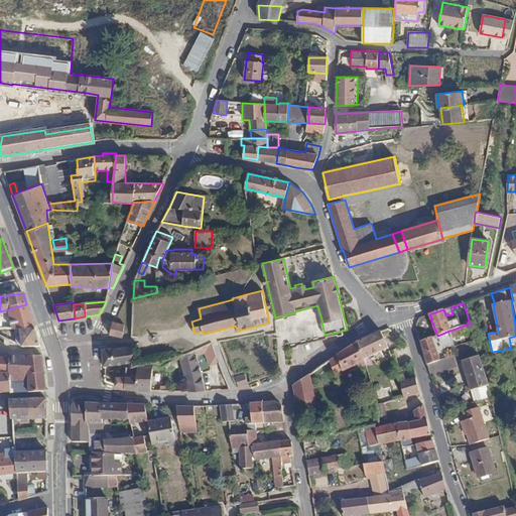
[(20,330),(35,329),(26,304),(8,309),(12,330),(13,330),(20,330)]
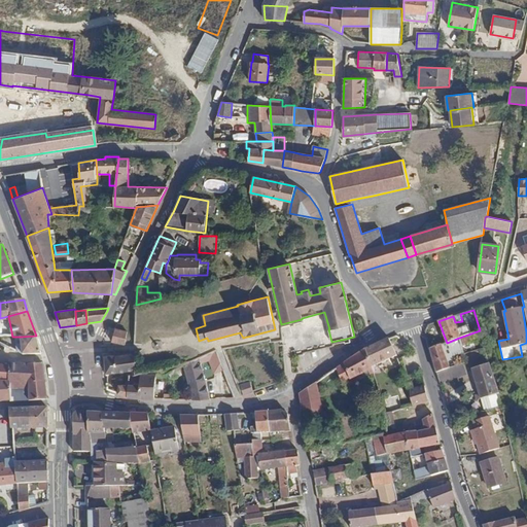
[(128,331),(115,329),(112,340),(112,342),(125,345),(128,331)]
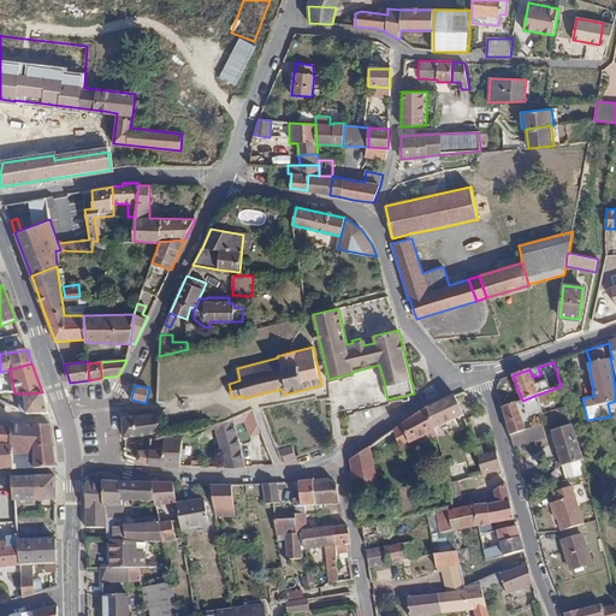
[(563,395),(561,386),(537,395),(540,404),(563,395)]
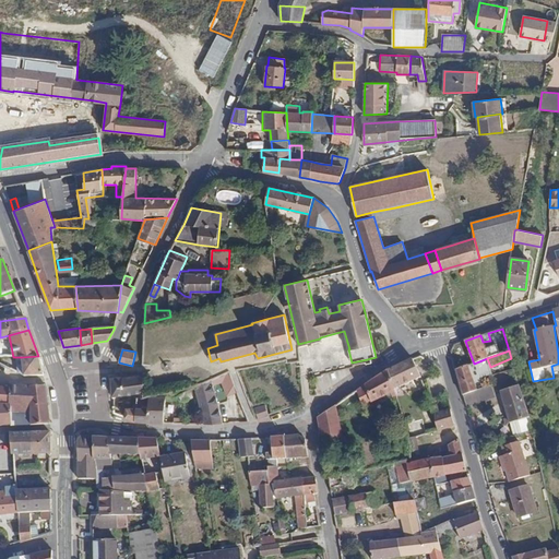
[(24,377),(44,376),(38,356),(22,357),(24,377)]
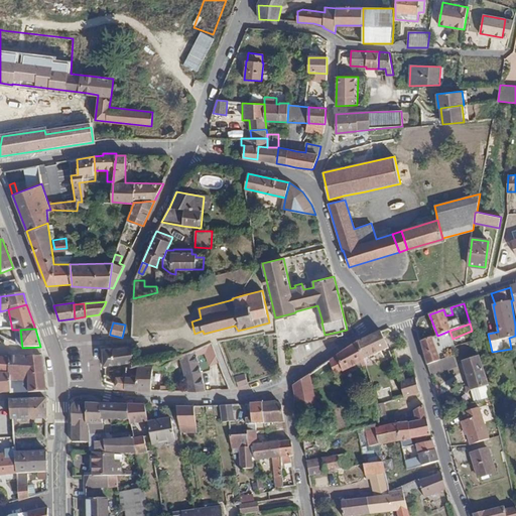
[(12,330),(0,330),(0,336),(10,342),(13,330),(12,330)]
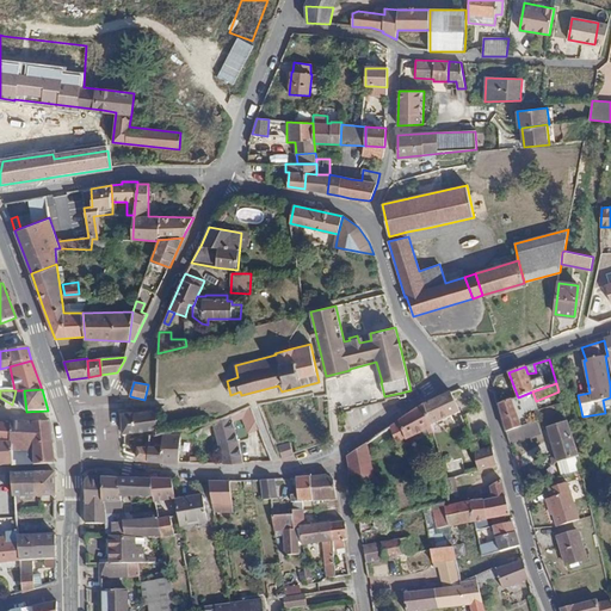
[(518,397),(499,405),(501,414),(506,432),(531,424),(528,413),(538,411),(536,401),(532,392),(518,397)]
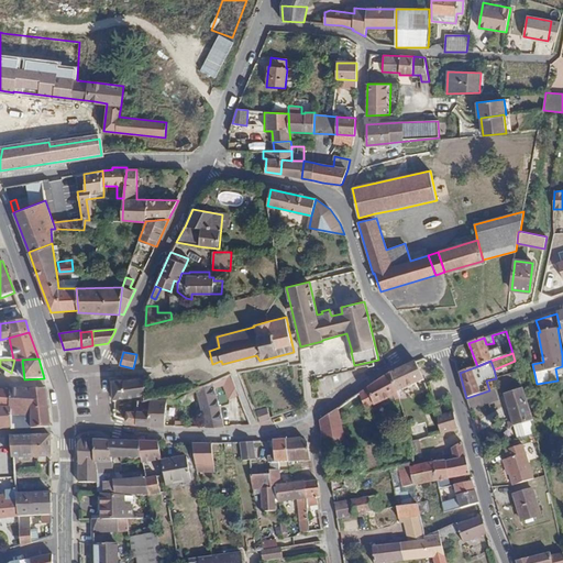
[(424,379),(416,362),(392,373),(397,392),(424,379)]
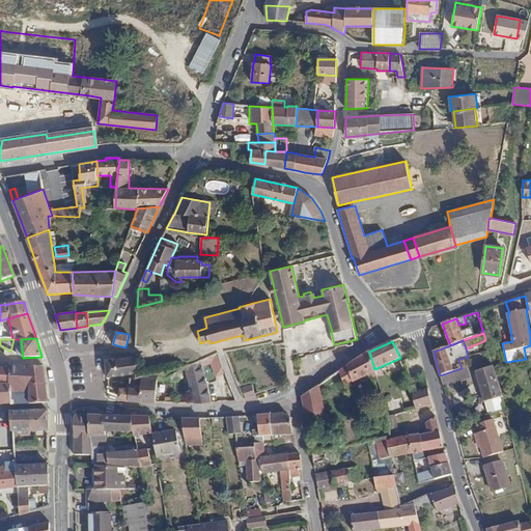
[(374,369),(369,352),(339,371),(344,387),(375,372),(374,369)]
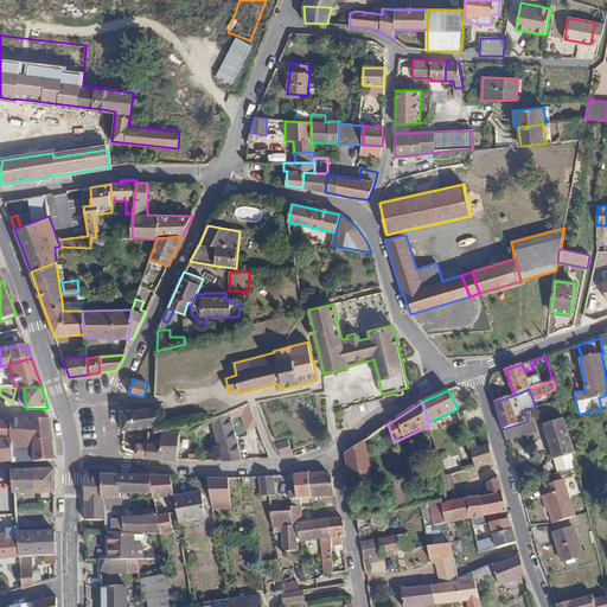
[(247,430),(257,427),(249,404),(238,409),(241,417),(247,430)]
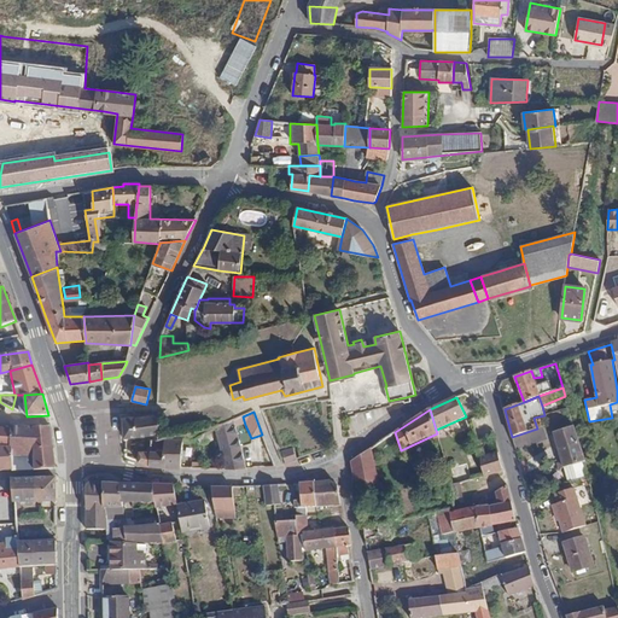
[(124,438),(158,435),(158,415),(123,418),(124,438)]
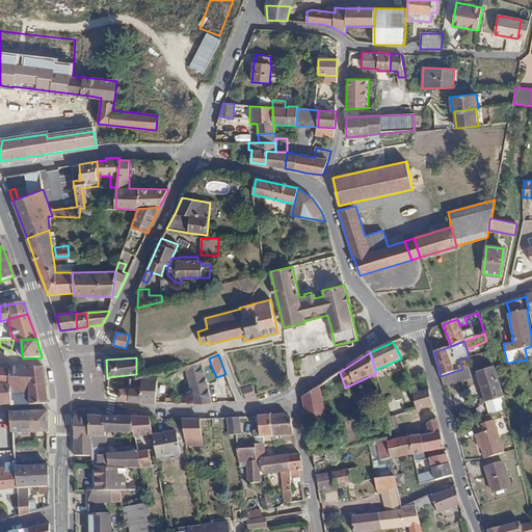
[(209,358),(202,362),(203,370),(211,366),(209,358)]
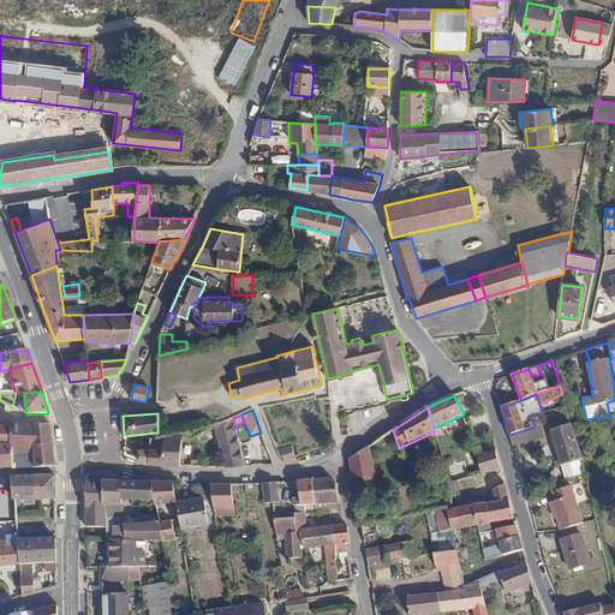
[(233,418),(214,427),(224,467),(245,466),(234,428),(233,418)]
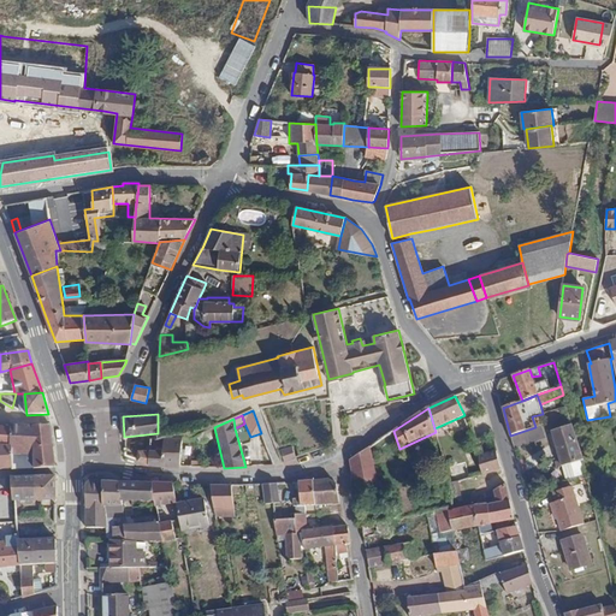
[(0,469),(12,469),(13,471),(55,468),(49,424),(42,425),(34,426),(22,425),(22,427),(11,427),(12,448),(0,446),(0,469)]
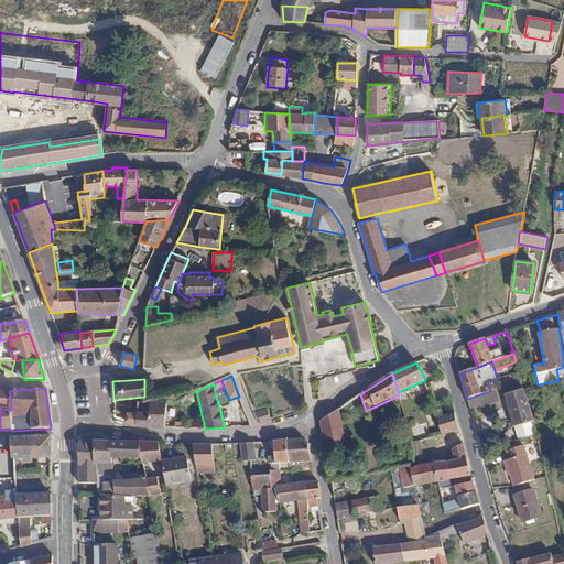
[(490,391),(467,399),(470,410),(500,401),(496,389),(490,391)]
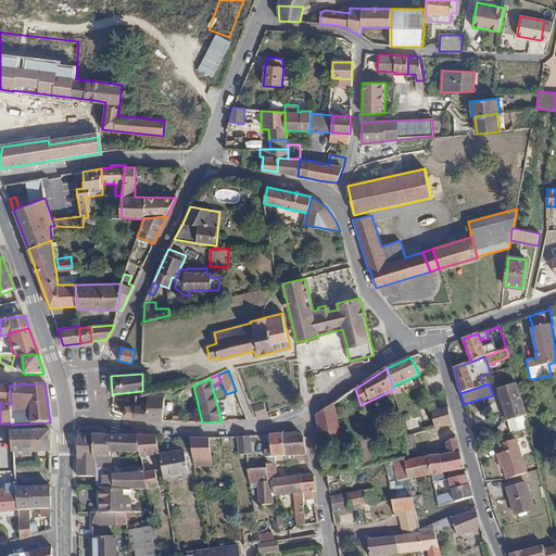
[(497,390),(508,422),(527,416),(517,383),(497,390)]
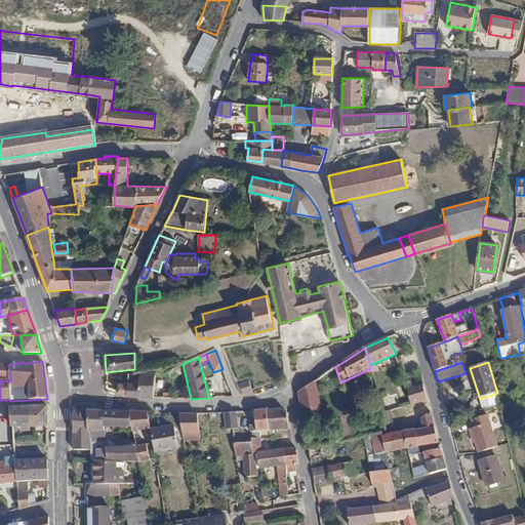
[(0,363),(0,380),(10,381),(9,364),(0,363)]
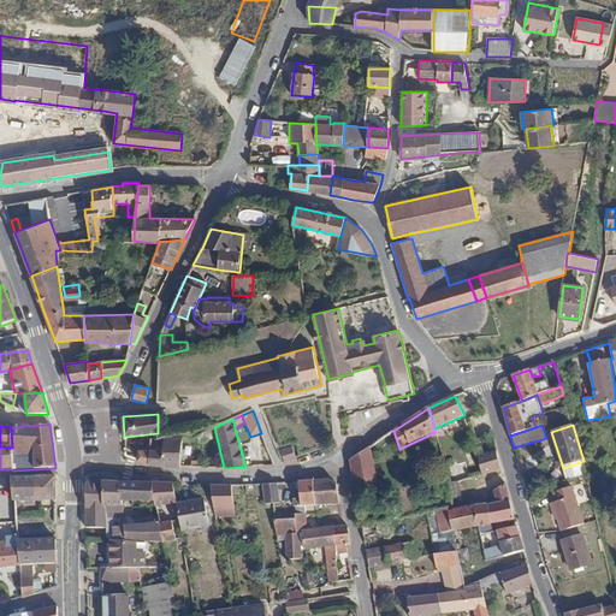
[(181,467),(183,437),(158,439),(150,439),(150,455),(150,465),(181,467)]
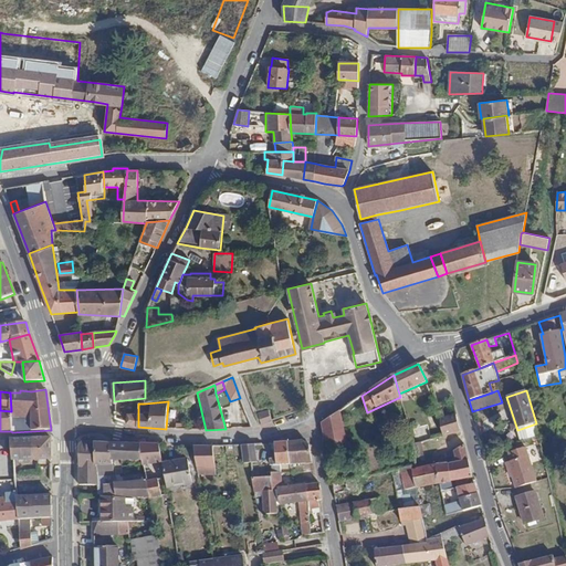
[(261,425),(272,420),(269,410),(258,413),(261,425)]
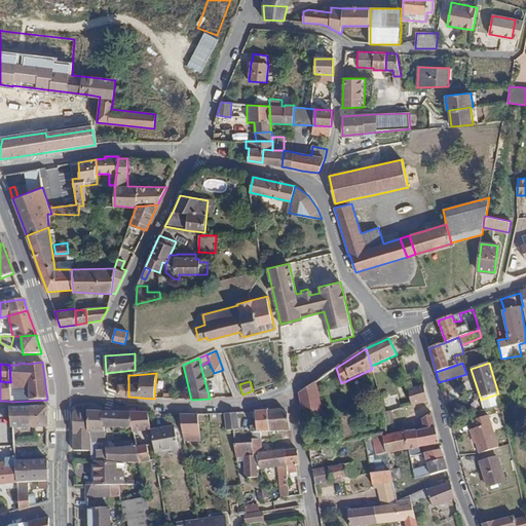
[(320,400),(316,381),(299,393),(300,399),(301,404),(320,400)]
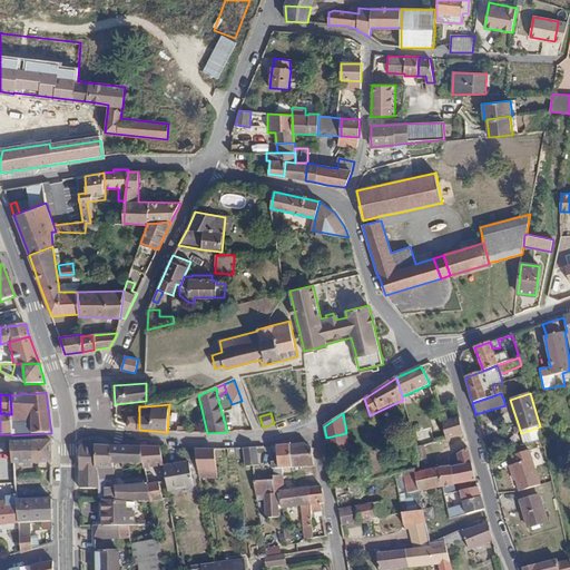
[(139,430),(139,421),(128,416),(128,426),(139,430)]
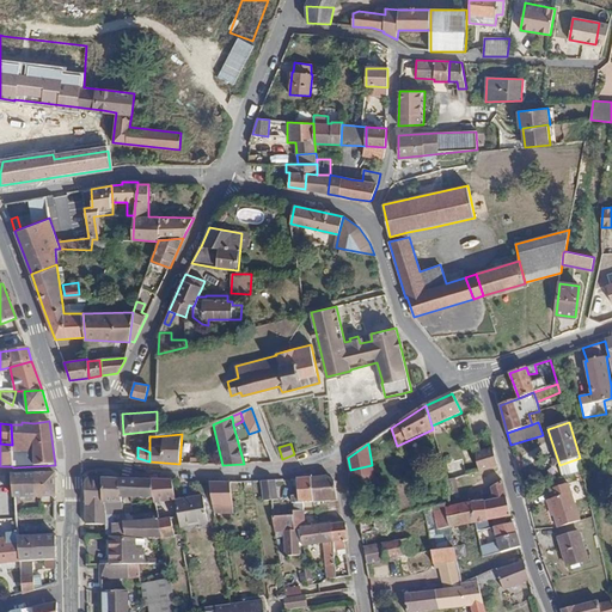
[(481,472),(499,466),(494,448),(476,453),(481,472)]
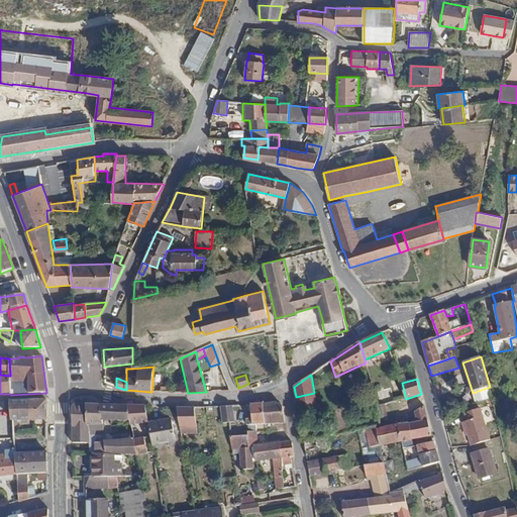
[(473,393),(477,403),(493,398),(490,387),(473,393)]
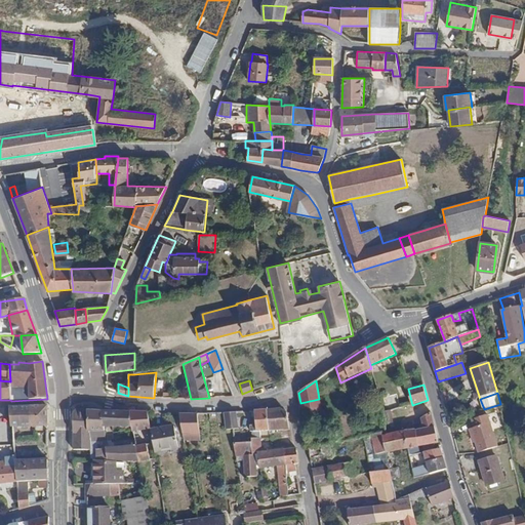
[(393,422),(388,396),(378,398),(385,425),(393,422)]
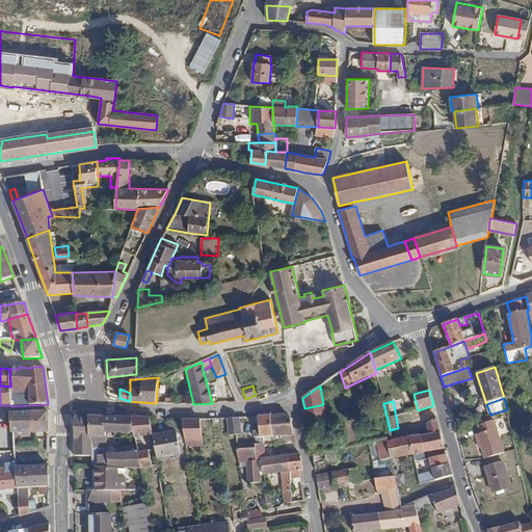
[(323,404),(304,408),(307,425),(326,421),(323,404)]
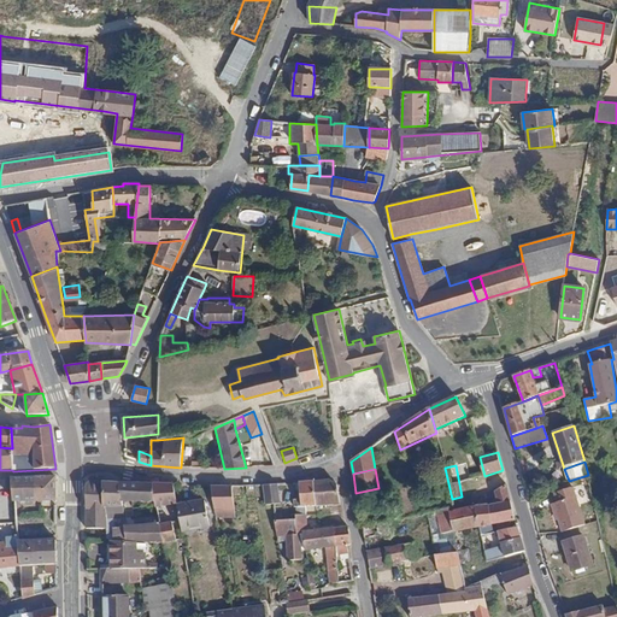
[(13,501),(56,500),(56,477),(11,479),(13,501)]
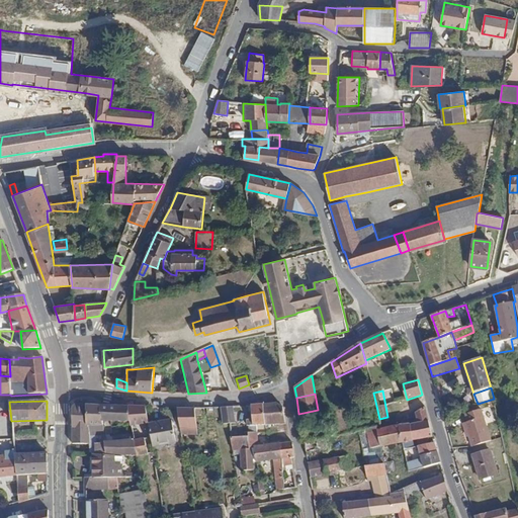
[(277,404),(263,405),(266,425),(286,424),(283,408),(277,404)]
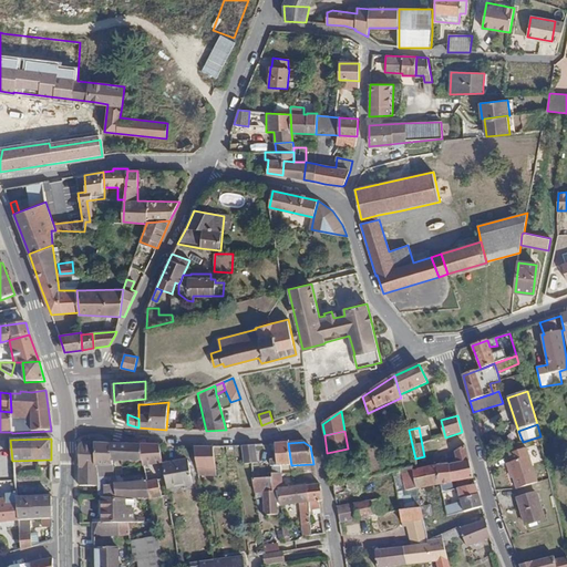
[(79,446),(80,486),(99,486),(96,466),(95,466),(95,443),(83,443),(81,445),(79,446)]
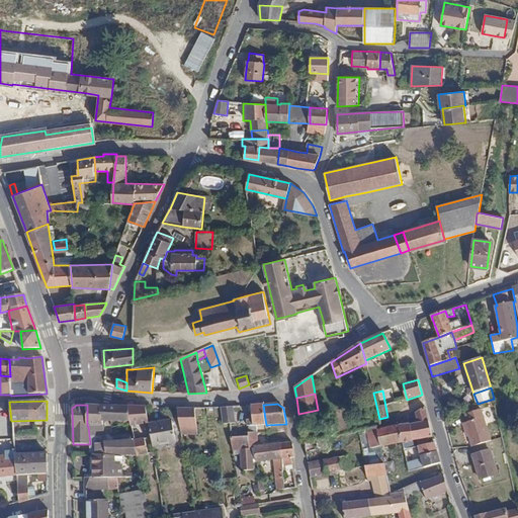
[(90,444),(90,453),(107,454),(105,443),(103,421),(101,406),(87,405),(87,426),(88,426),(90,444)]
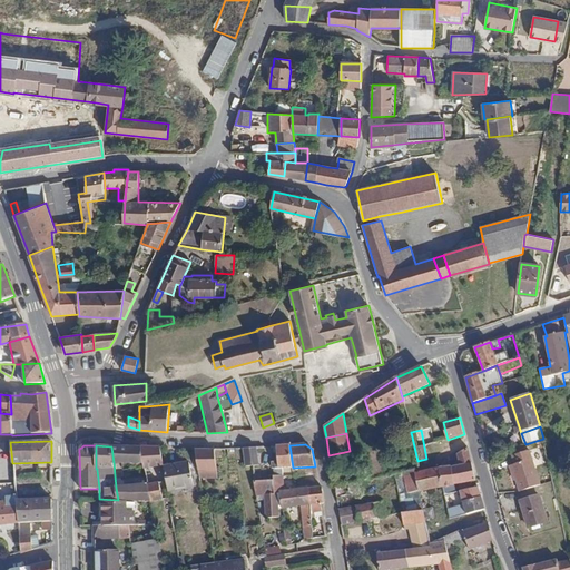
[(273,469),(293,468),(290,445),(276,446),(278,461),(272,462),(273,469)]
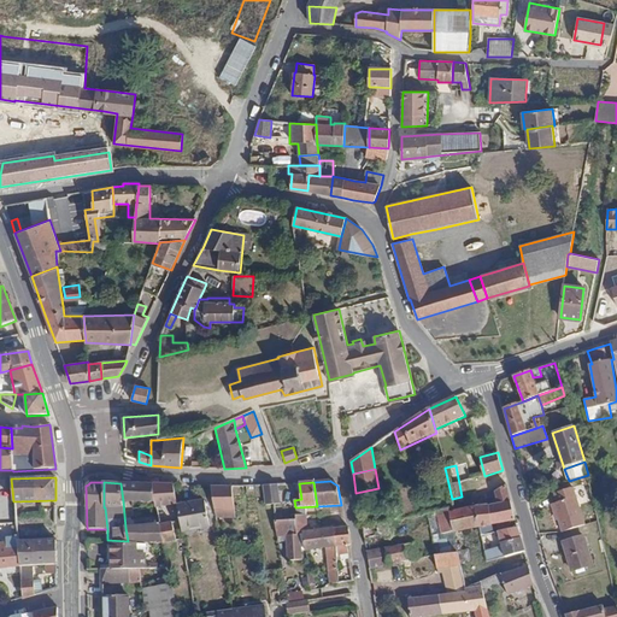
[(154,503),(152,485),(121,483),(123,501),(154,503)]
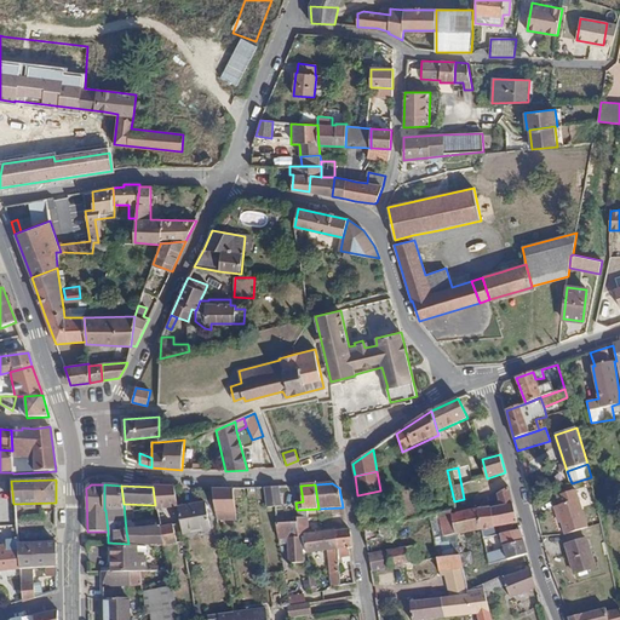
[(178,506),(174,487),(153,487),(155,505),(156,510),(178,506)]
